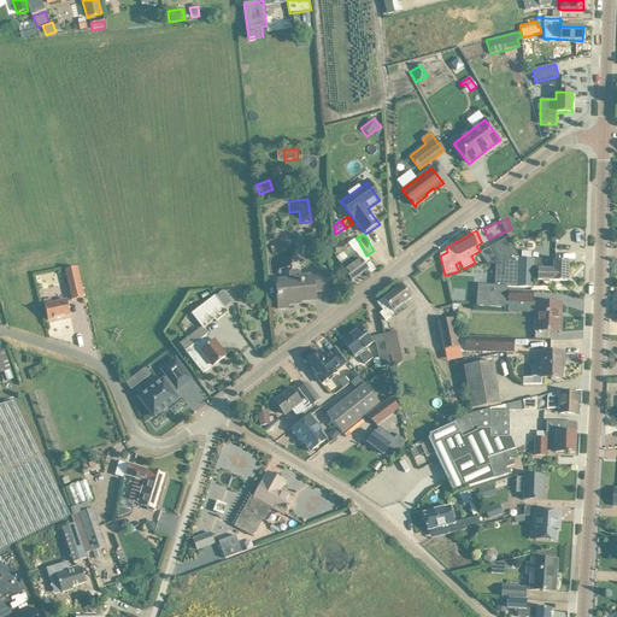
[(505,252),(513,247),(509,238),(500,242),(505,252)]
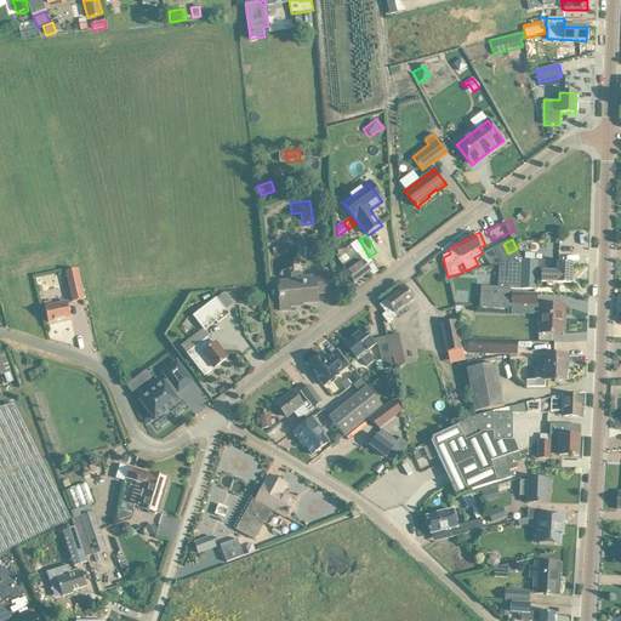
[(339,256),(337,258),(343,265),(345,268),(354,283),(370,272),(368,268),(372,263),(365,254),(357,241),(351,245),(346,246),(337,246),(339,256)]
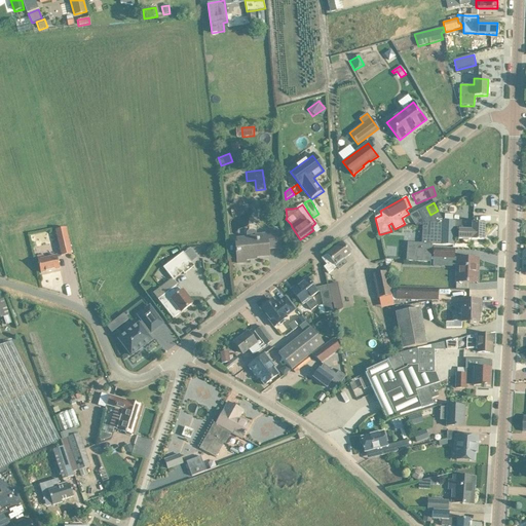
[(423,223),(417,211),(410,215),(411,217),(414,223),(415,225),(423,223)]
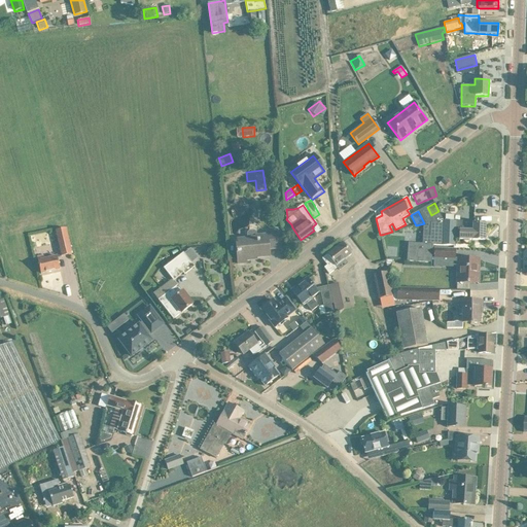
[(432,222),(430,222),(430,229),(425,229),(423,229),(422,244),(408,243),(407,261),(431,264),(432,245),(454,246),(454,240),(484,240),(485,224),(472,224),(472,230),(462,230),(462,221),(455,221),(455,222),(444,221),(443,219),(432,222)]
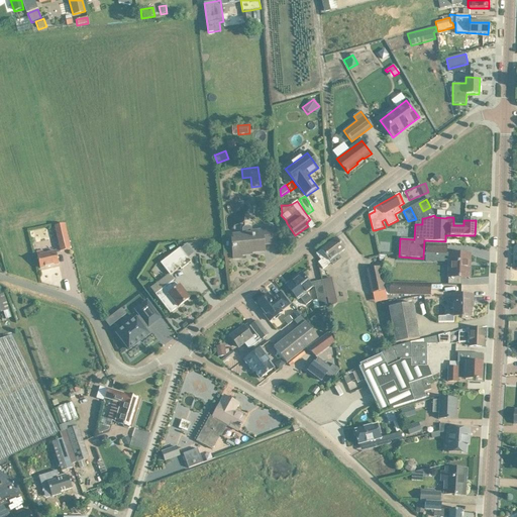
[(71,249),(65,223),(54,226),(60,252),(71,249)]
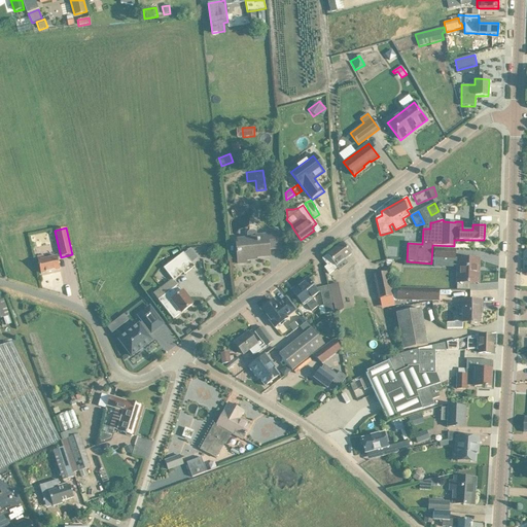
[(267,236),(256,237),(256,233),(255,232),(253,231),(249,231),(248,233),(247,234),(247,239),(238,240),(239,252),(237,252),(237,254),(238,265),(247,264),(246,261),(250,260),(250,258),(270,257),(269,250),(280,248),(279,233),(267,234),(267,236)]
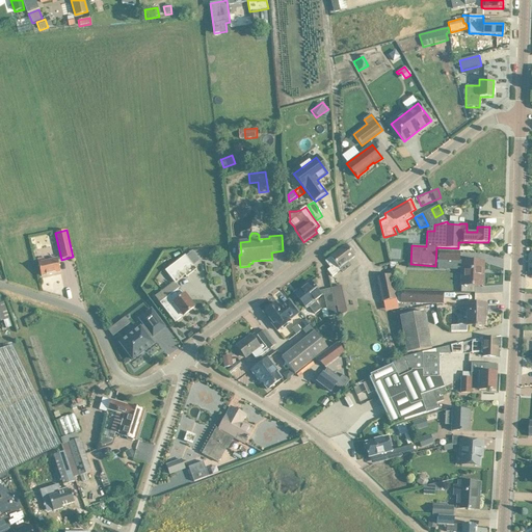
[(348,262),(354,258),(345,246),(325,261),(330,268),(327,270),(333,276),(341,270),(340,268),(343,266),(348,272),(352,268),(347,262),(348,262)]
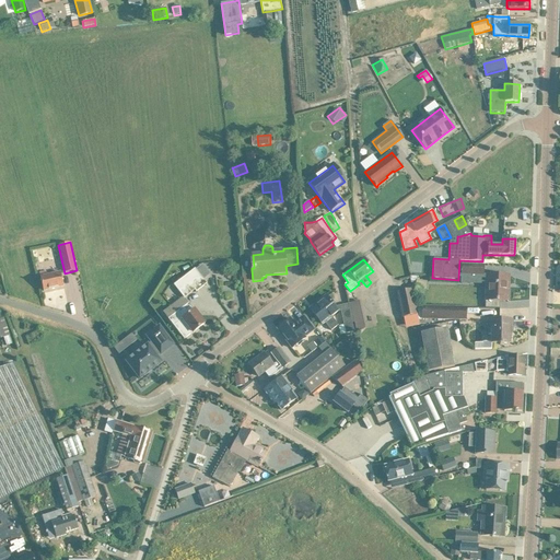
[(483,273),(483,264),(463,265),(463,275),(483,273)]
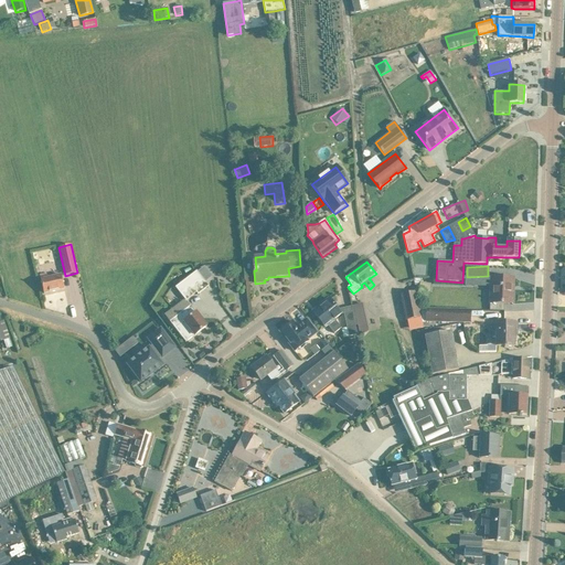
[(196,272),(176,288),(179,292),(184,300),(185,301),(187,300),(196,292),(198,295),(208,286),(196,272)]
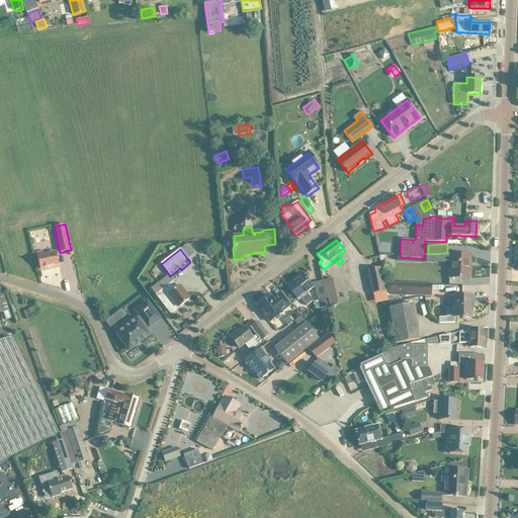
[(59,265),(56,251),(44,254),(42,251),(36,253),(39,269),(59,265)]
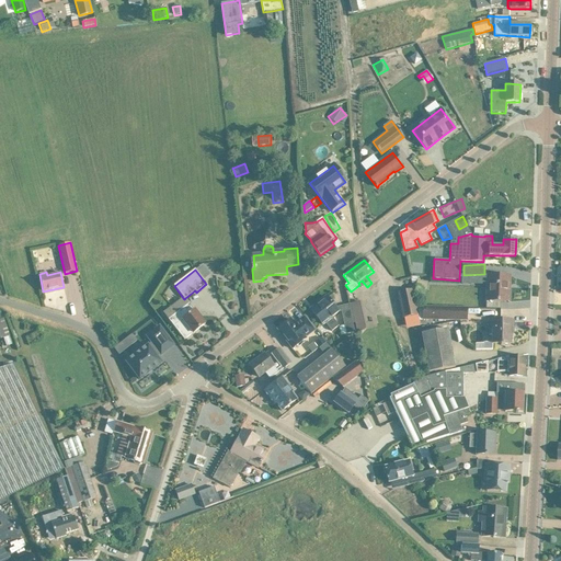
[(485,300),(485,301),(487,301),(487,309),(501,309),(501,302),(506,302),(506,285),(510,285),(510,276),(499,276),(487,275),(485,292),(485,300)]
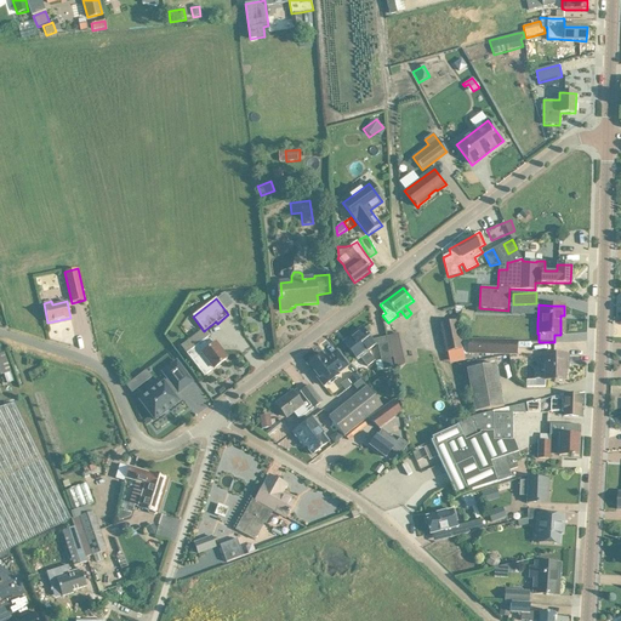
[(459,307),(454,307),(456,319),(460,320),(460,319),(472,322),(474,313),(462,311),(462,307),(459,307)]
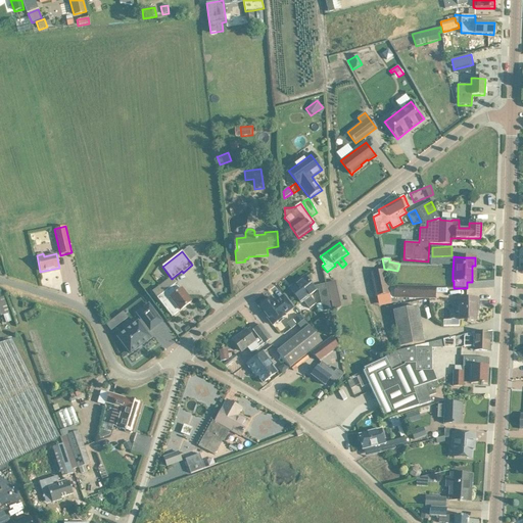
[(389,294),(388,287),(385,271),(381,271),(371,273),(376,297),(389,294)]
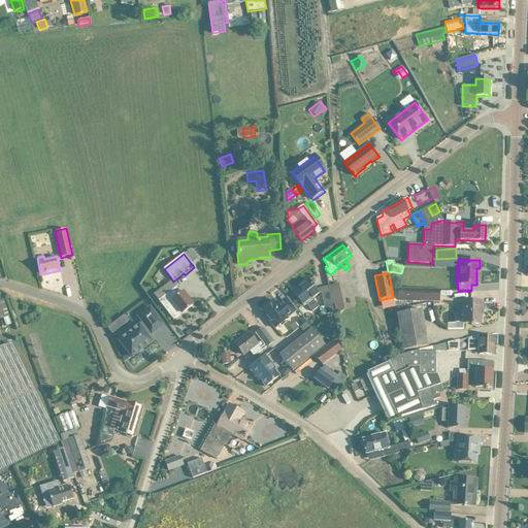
[(307,279),(294,290),(300,298),(305,304),(306,304),(311,311),(312,310),(318,306),(312,299),(312,298),(319,293),(316,290),(315,289),(307,279)]
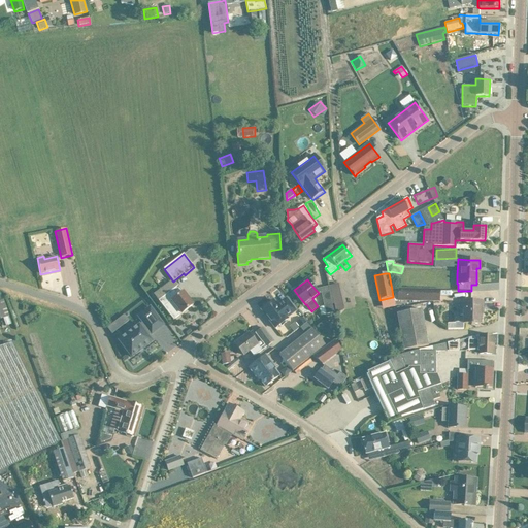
[(172,281),(154,295),(173,320),(182,314),(193,305),(174,281),(173,282),(172,281)]
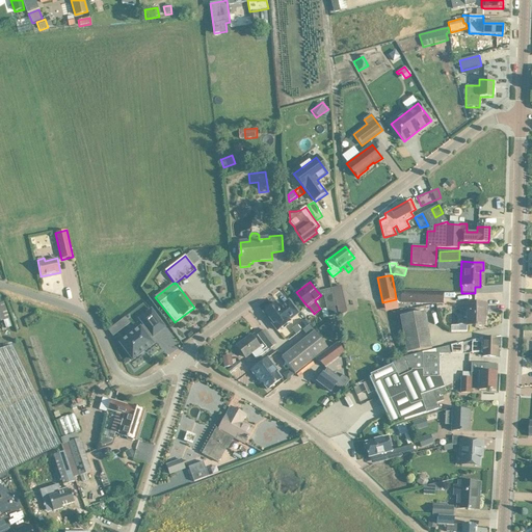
[(337,306),(338,314),(348,312),(343,286),(330,288),(331,293),(335,307),(337,306)]
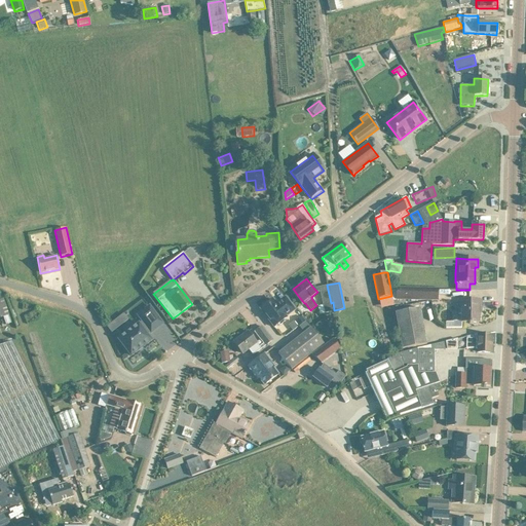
[(396,289),(390,289),(391,296),(392,300),(396,300),(396,301),(438,301),(438,289),(396,288),(396,289)]
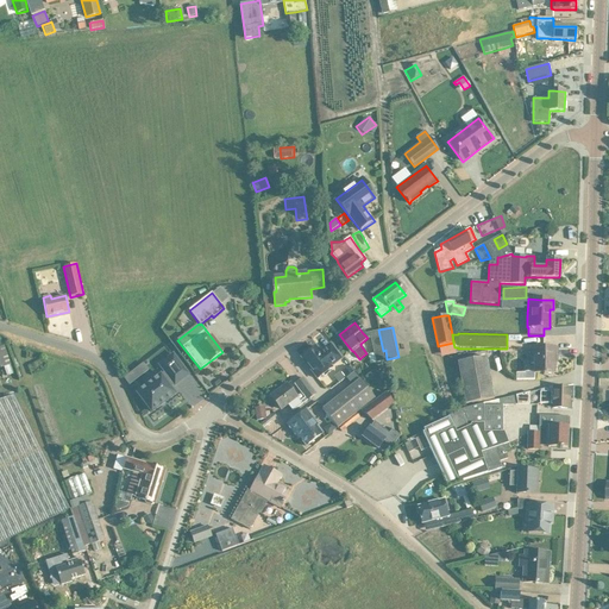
[(380,336),(370,338),(376,363),(385,360),(383,351),(380,336)]
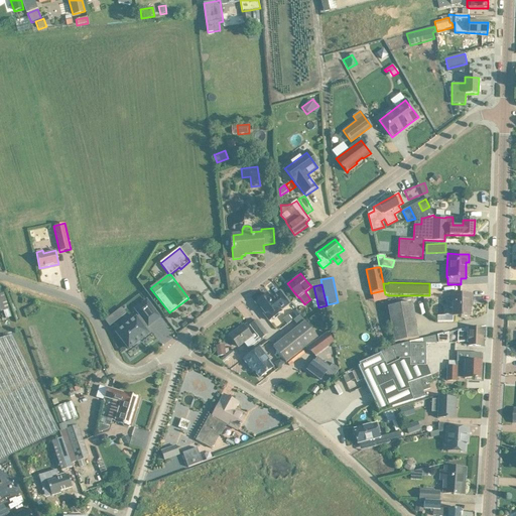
[(280,310),(289,304),(280,292),(273,297),(274,298),(272,300),(267,294),(264,296),(263,295),(262,296),(260,297),(259,298),(258,299),(258,300),(255,303),(269,321),(272,318),(273,319),(275,319),(276,318),(277,317),(278,315),(278,314),(281,312),(280,310)]
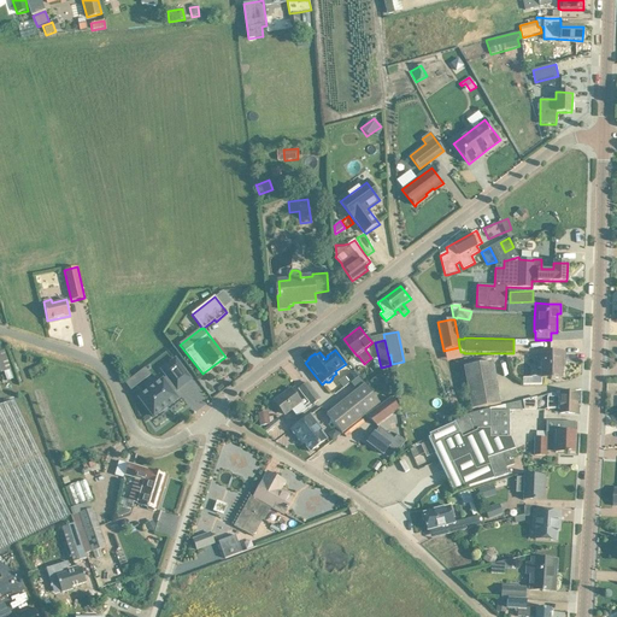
[(0,352),(0,362),(4,372),(10,370),(4,351),(0,352)]
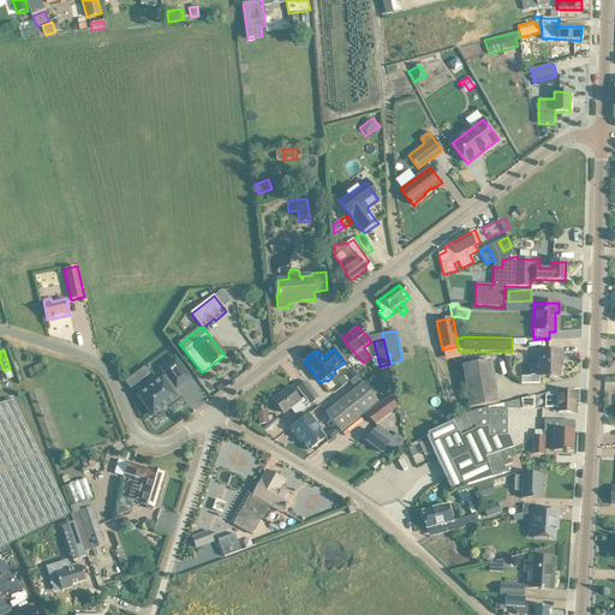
[(539,376),(530,376),(530,377),(530,383),(539,384),(539,377),(549,377),(549,378),(551,378),(551,377),(559,377),(560,360),(562,360),(562,351),(536,351),(536,368),(539,368),(539,376)]
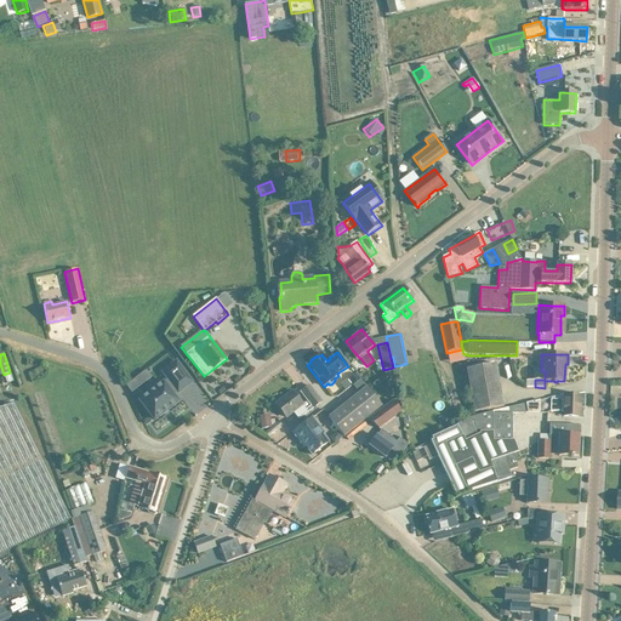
[(164,381),(137,400),(154,422),(180,403),(175,394),(176,393),(177,394),(194,382),(177,360),(160,372),(166,380),(165,382),(164,381)]
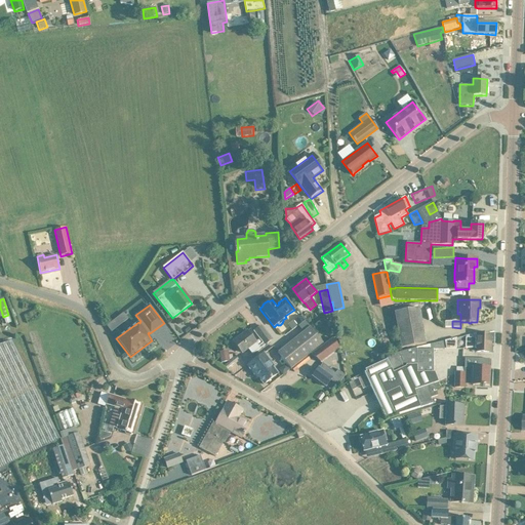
[(419,308),(409,310),(395,313),(401,349),(415,346),(426,345),(419,308)]
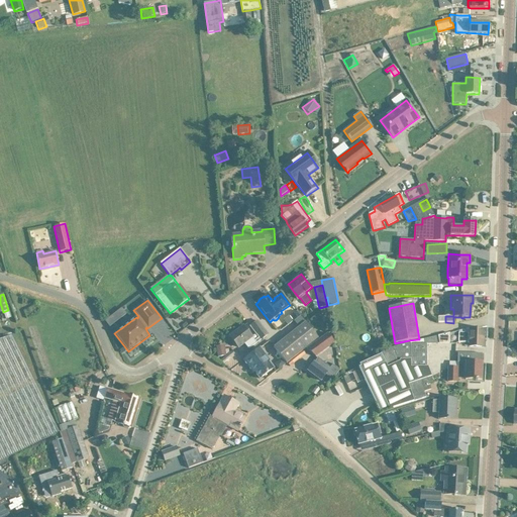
[(290,316),(294,321),(300,316),(296,311),(290,316)]
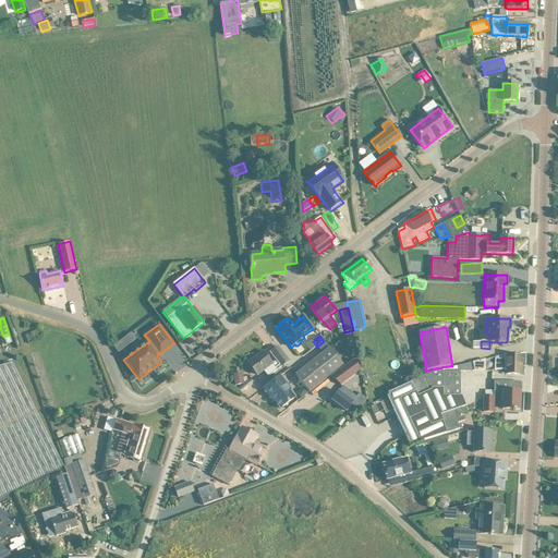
[(114,346),(112,347),(118,353),(124,348),(120,341),(114,346)]
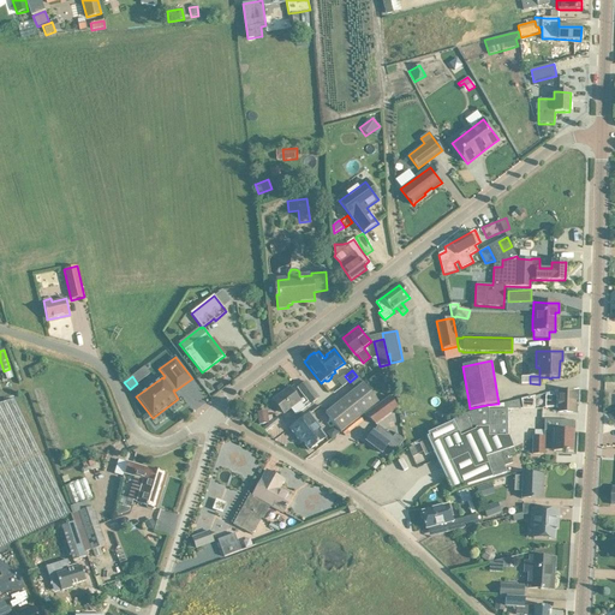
[(360,418),(380,402),(363,383),(357,377),(350,382),(356,389),(326,412),(341,431),(360,418)]
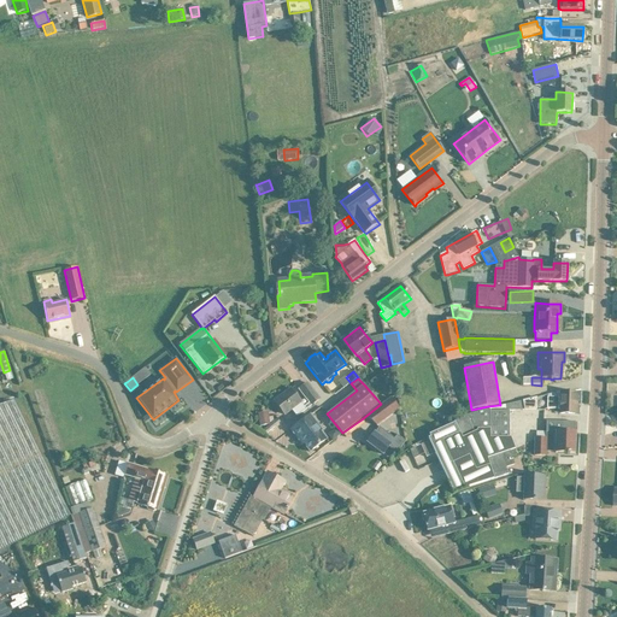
[(304,407),(291,389),(275,401),(285,415),(292,410),(297,417),(319,399),(307,383),(299,389),(309,403),(304,407)]
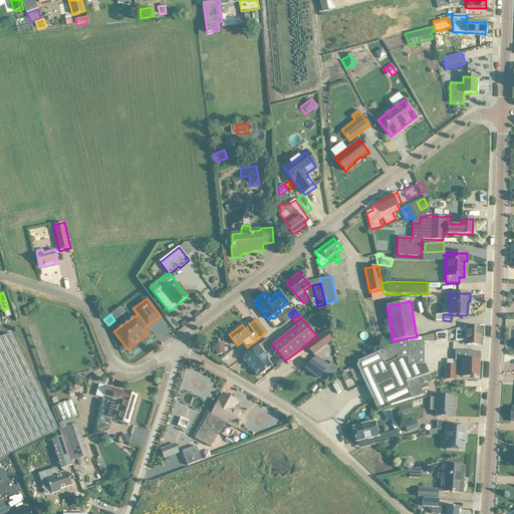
[(480,345),(480,328),(467,327),(467,331),(456,331),(456,340),(467,341),(467,344),(480,345)]
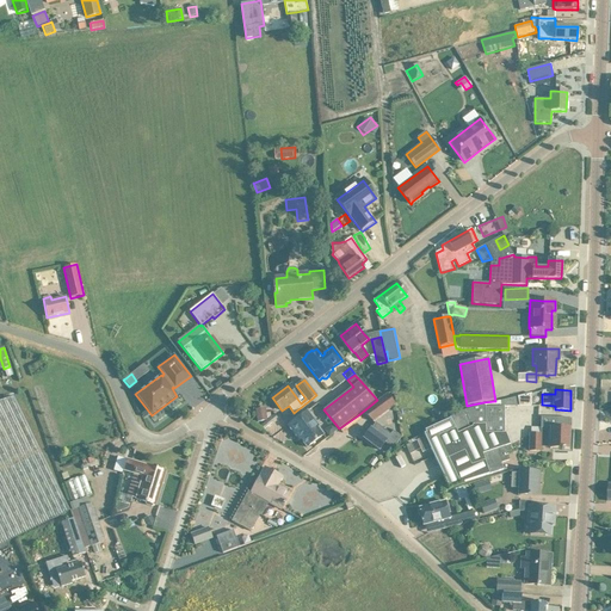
[(531,406),(531,393),(518,396),(519,405),(531,406)]
